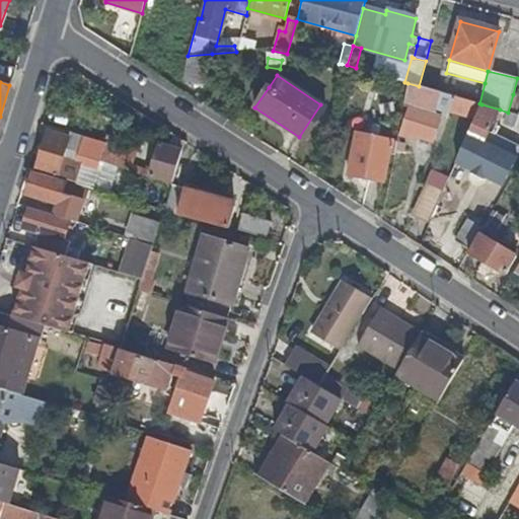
[(254,107),(269,87),(263,82),(248,103),(254,107)]
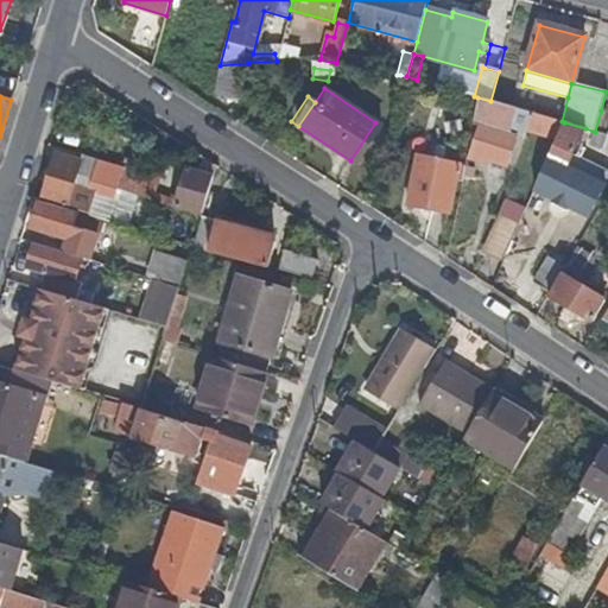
[(525,131),(557,140),(564,122),(562,121),(491,101),(477,97),(473,122),(480,125),(470,158),(487,163),(488,160),(506,165),(514,134),(508,133),(510,131),(524,134),(525,131)]
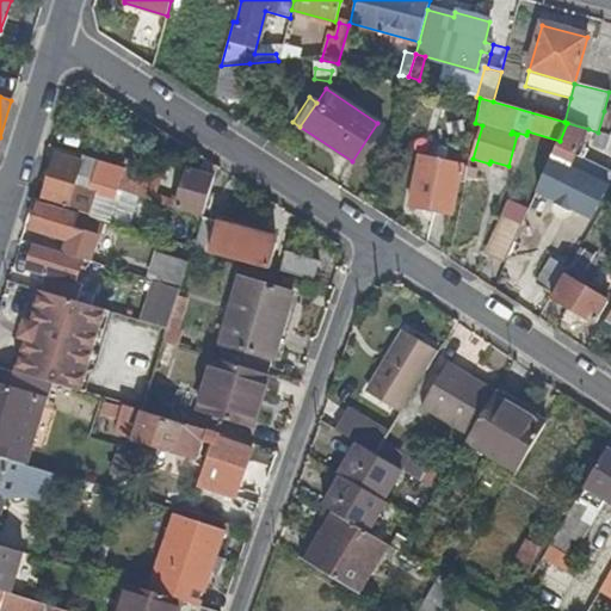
[(610,135),(610,112),(604,111),(598,133),(610,135)]
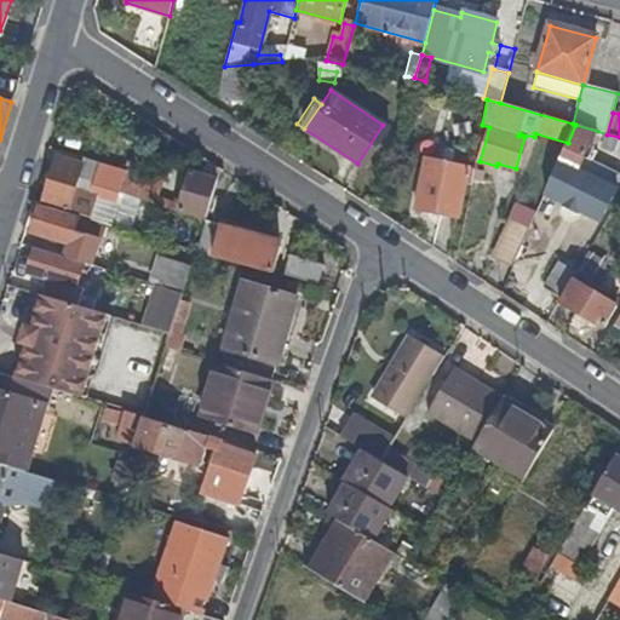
[(590,147),(597,131),(575,125),(568,143),(555,171),(612,200),(619,182),(619,173),(593,161),(598,150),(590,147)]
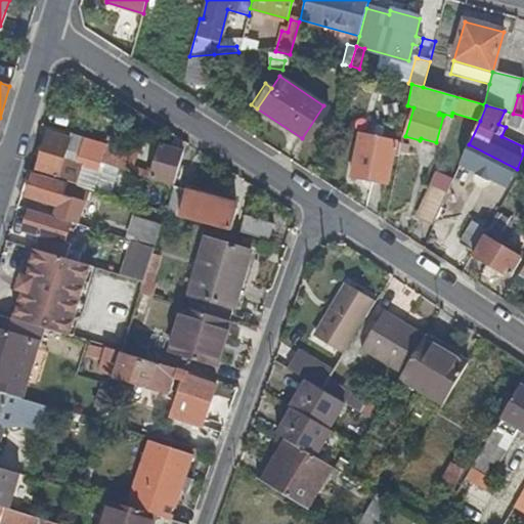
[(523,116),(513,114),(511,125),(523,128),(523,116)]
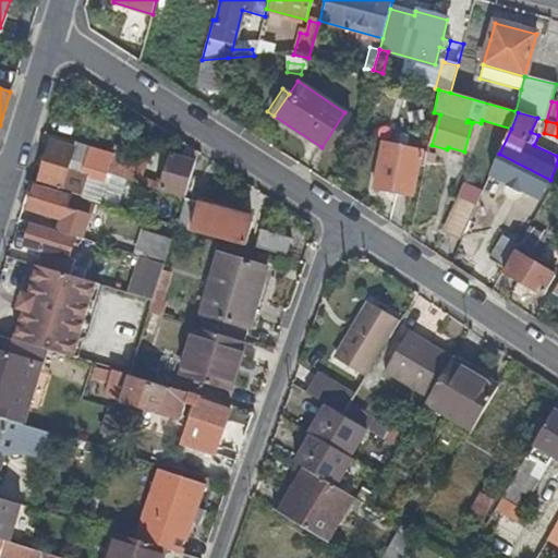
[(73,147),(52,141),(39,182),(61,189),(64,180),(85,186),(89,174),(105,180),(106,176),(107,172),(112,155),(112,154),(89,147),(84,164),(70,159),(73,147)]
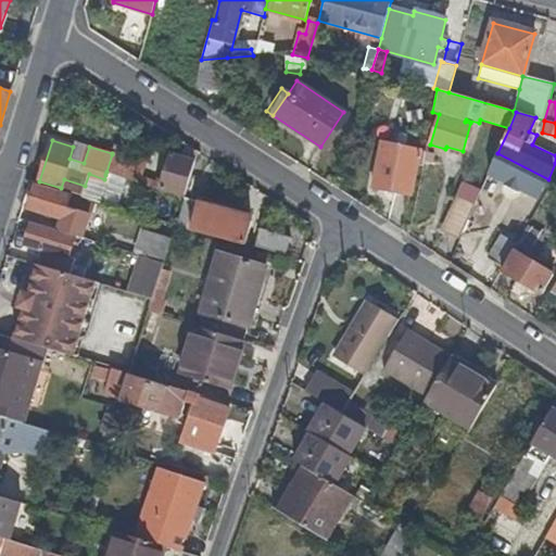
[(89,147),(74,142),(73,147),(70,159),(84,163),(89,147)]
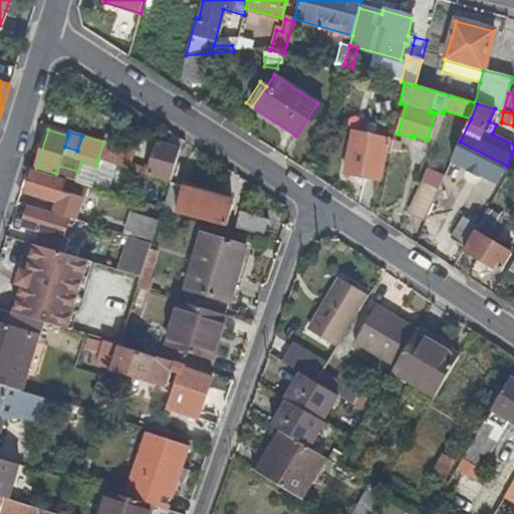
[(386,152),(390,153),(392,144),(388,143),(388,140),(352,133),(344,173),(379,181),(386,152)]
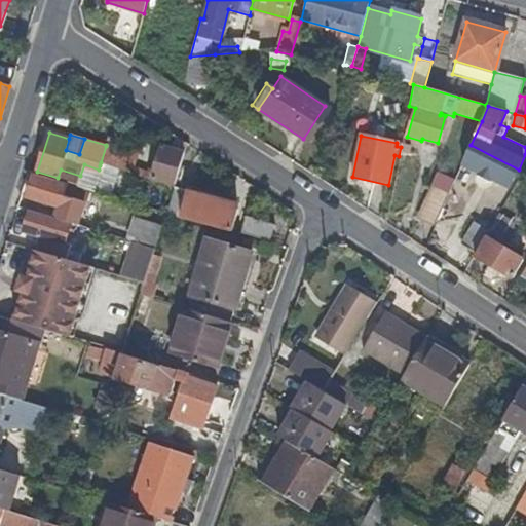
[(136,155),(106,146),(101,162),(100,165),(174,187),(184,152),(161,146),(153,174),(132,167),(136,155)]
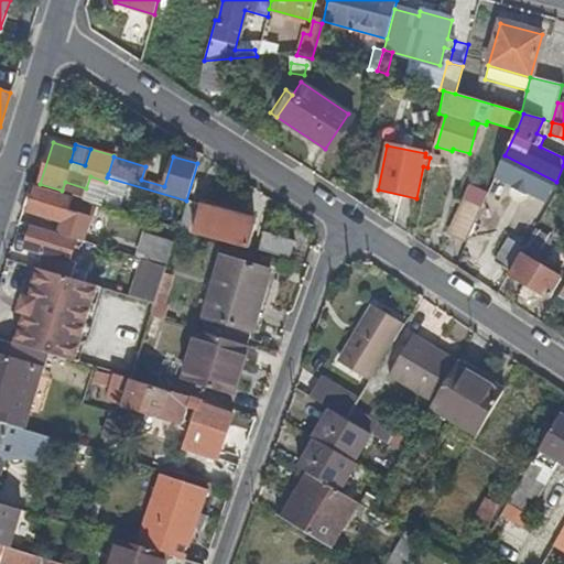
[(86,188),(84,197),(99,203),(106,182),(90,176),(86,188)]
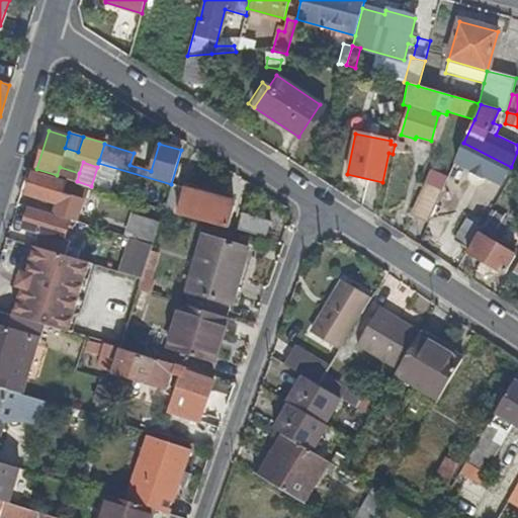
[(77,181),(79,173),(60,167),(57,175),(77,181)]
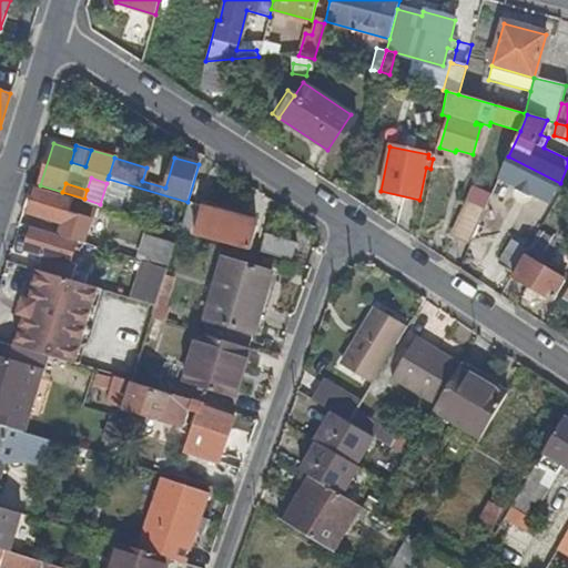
[(69,201),(36,190),(28,213),(62,223),(59,235),(77,241),(83,243),(91,219),(95,205),(70,198),(69,201)]
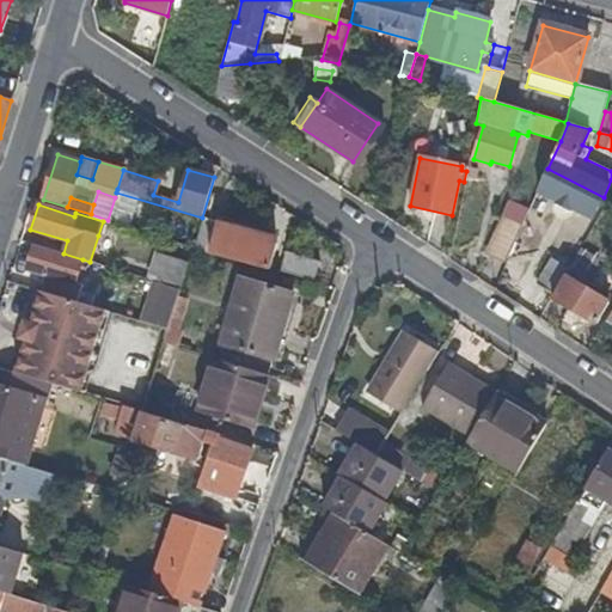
[(112,210),(109,224),(135,231),(139,220),(112,210)]
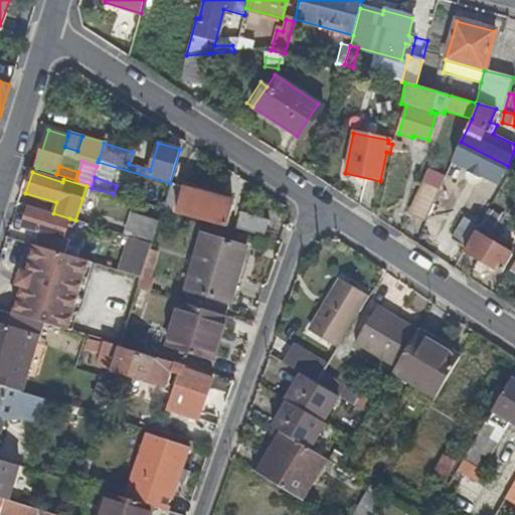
[(214,195),(170,183),(162,209),(224,226),(230,205),(213,200),(214,195)]
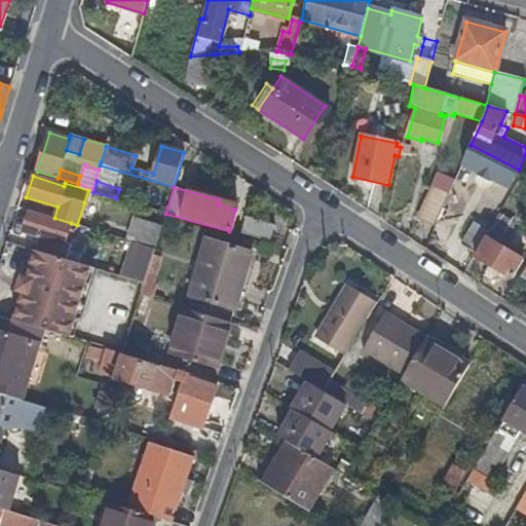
[(420,219),(435,226),(448,196),(433,189),(420,219)]
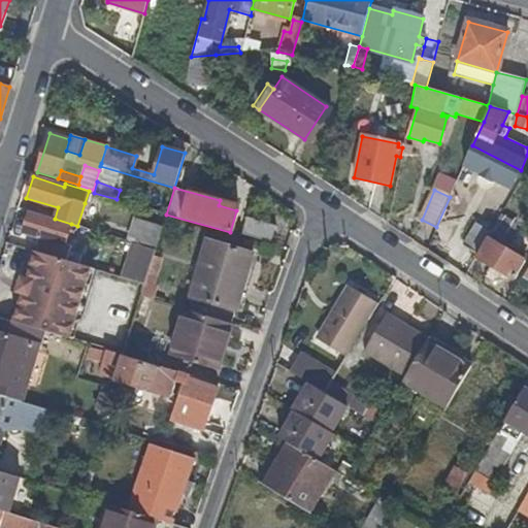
[(65,243),(71,224),(55,219),(30,211),(24,232),(44,239),(40,253),(78,264),(81,255),(69,251),(71,245),(65,243)]
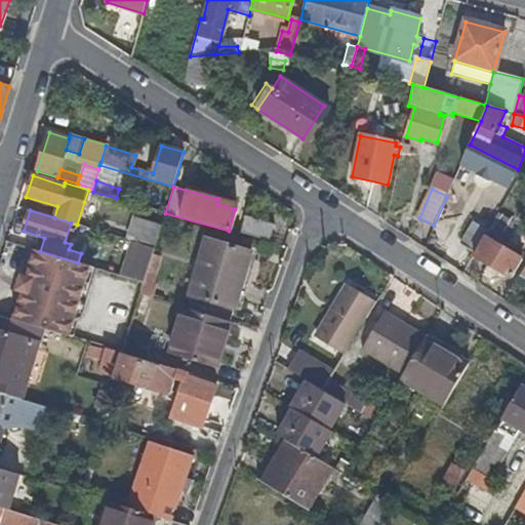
[(514,227),(496,216),(488,231),(475,252),(474,255),(514,278),(523,260),(501,247),(514,227)]
